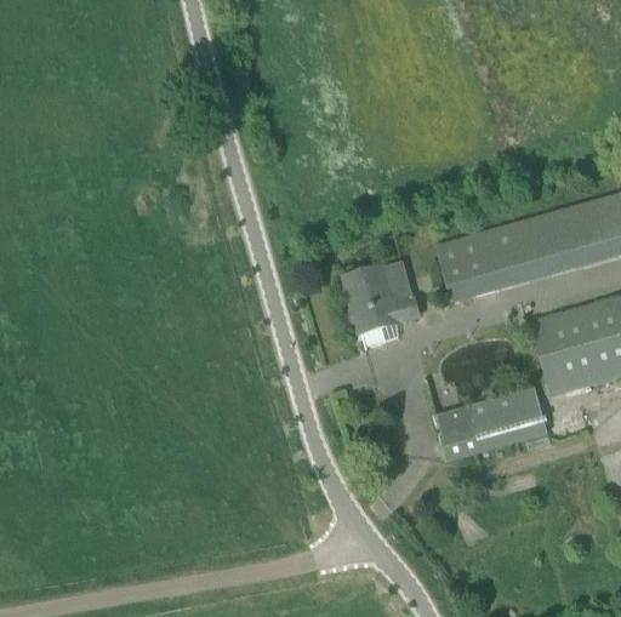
[(433,244),(451,304),(620,256),(620,196),(620,192),(433,244)]
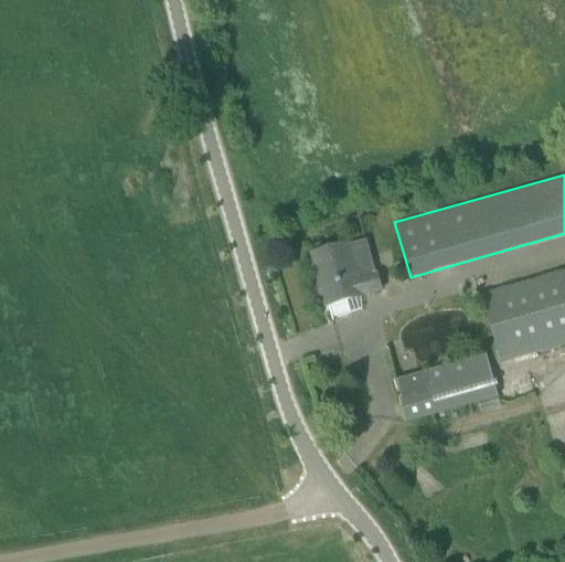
[(327,304),(328,303),(332,316),(350,310),(347,298),(381,287),(366,237),(312,253),(320,281),(318,284),(321,295),(326,297),(327,304)]
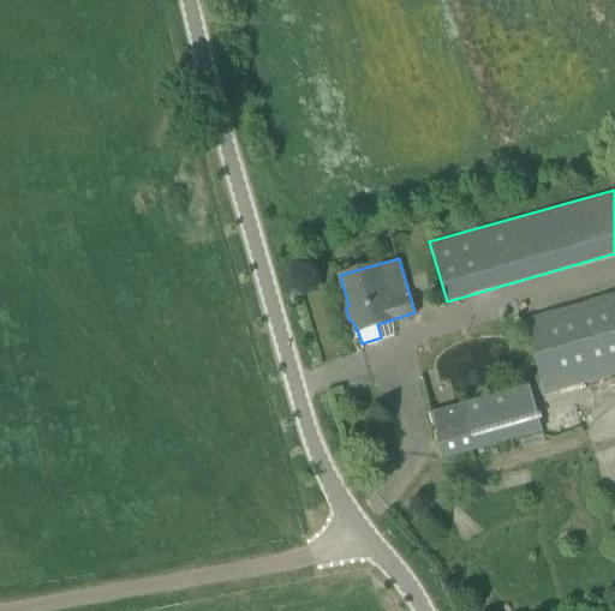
[(614,292),(525,317),(545,391),(614,371),(614,292)]
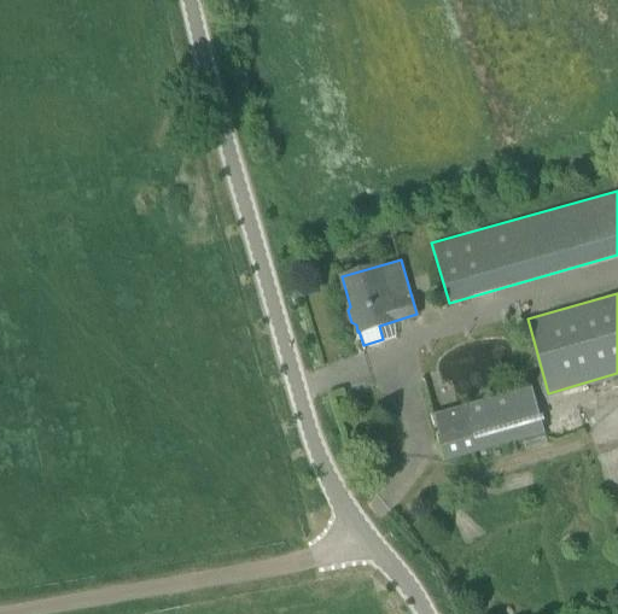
[(432,413),(444,457),(544,430),(532,385),(467,402),(467,403),(432,413)]
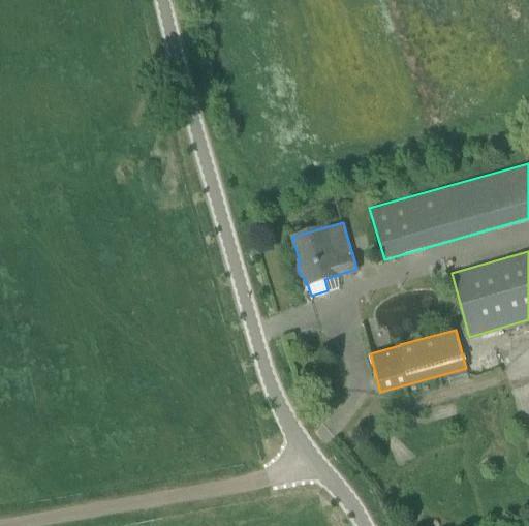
[(466,370),(448,375),(450,382),(468,378),(466,370)]
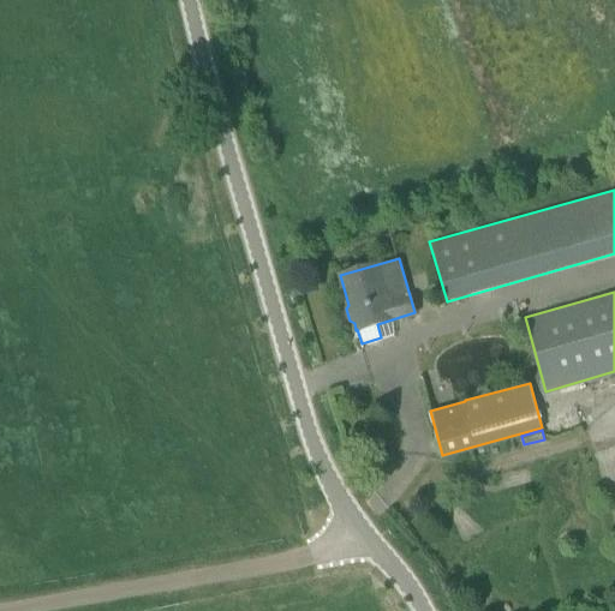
All buildings are outlined.
